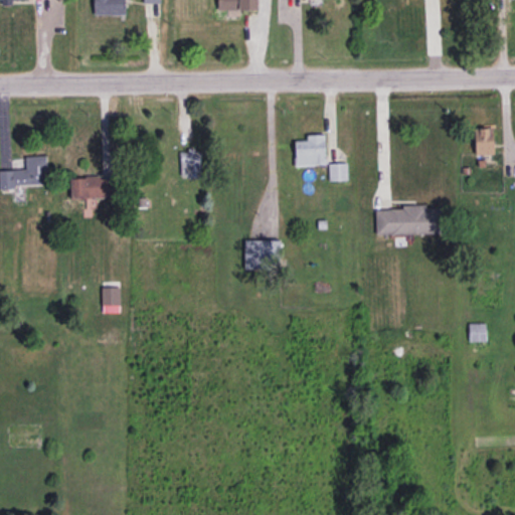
[(93,0),(94,14),(125,14),(125,0),(93,0)]
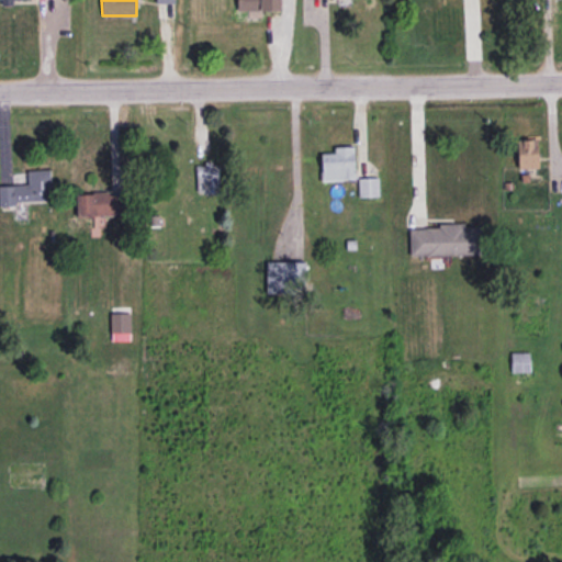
[(281,0),(237,0),(237,10),(281,10),(281,0)]
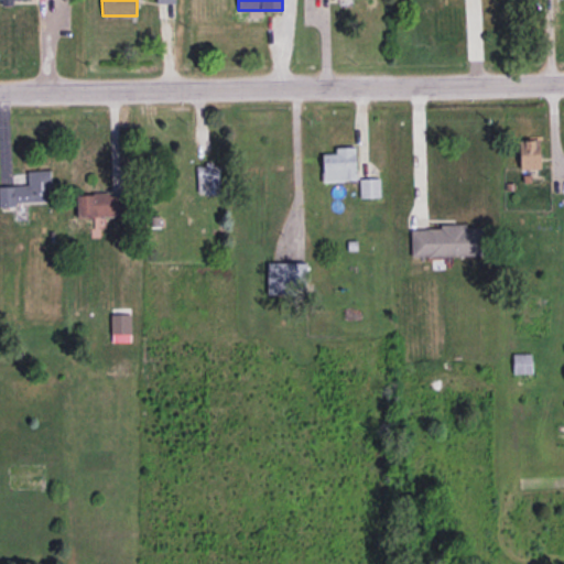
[(541,167),(541,138),(520,138),(520,169),(541,167)]
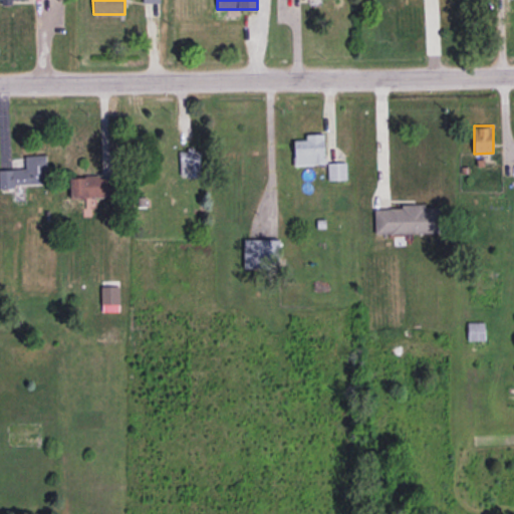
[(323,134),(305,134),(305,140),(293,140),(294,164),(324,164),(323,134)]
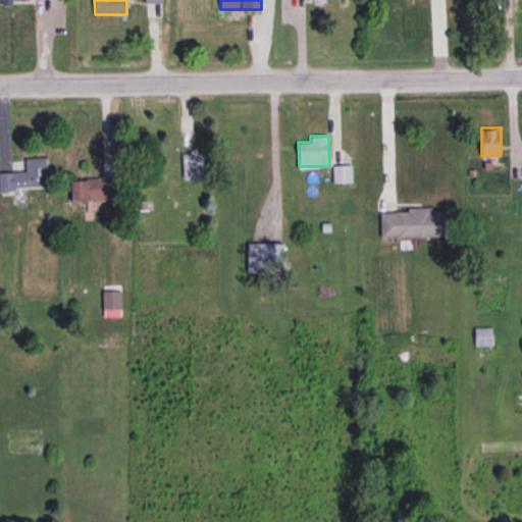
[(183,179),(204,179),(203,152),(183,152),(183,179)]
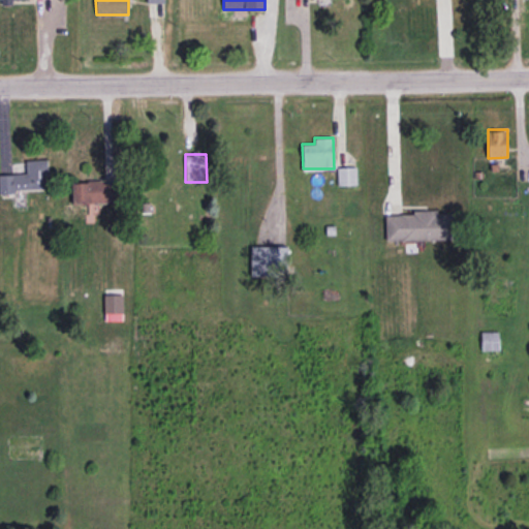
[(48,159),(26,159),(26,174),(0,174),(0,190),(48,189),(48,159)]
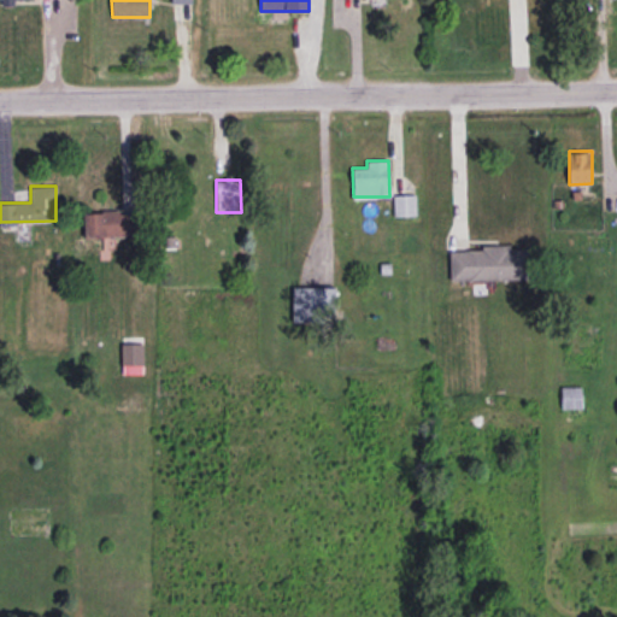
[(393,194),(394,216),(416,215),(416,194),(393,194)]
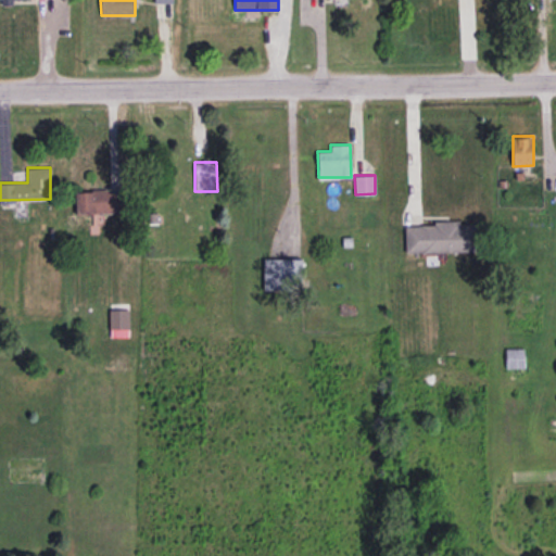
[(126,190),(76,191),(76,215),(126,213),(126,190)]
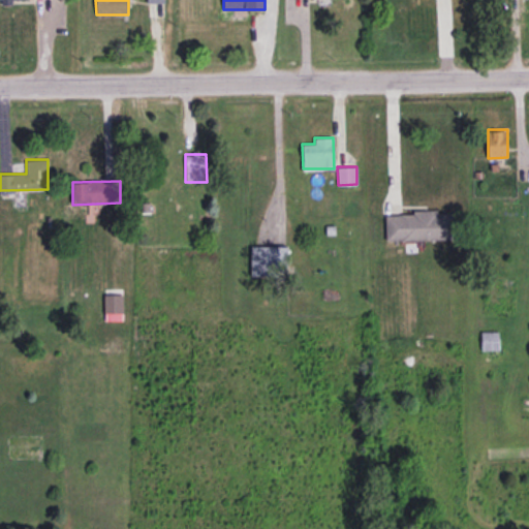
[(385,240),(454,239),(454,211),(385,213),(385,240)]
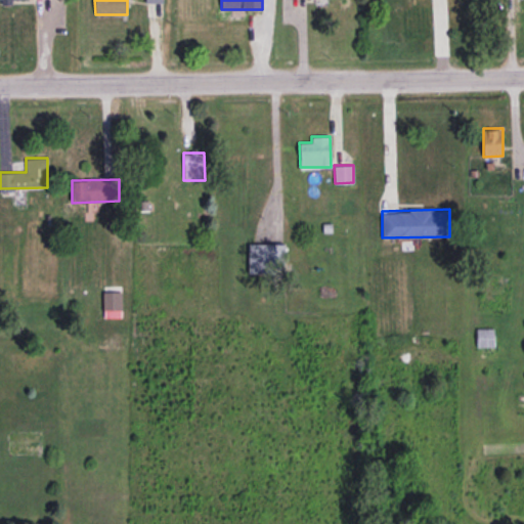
[(284,244),(249,244),(248,273),(284,273),(284,244)]
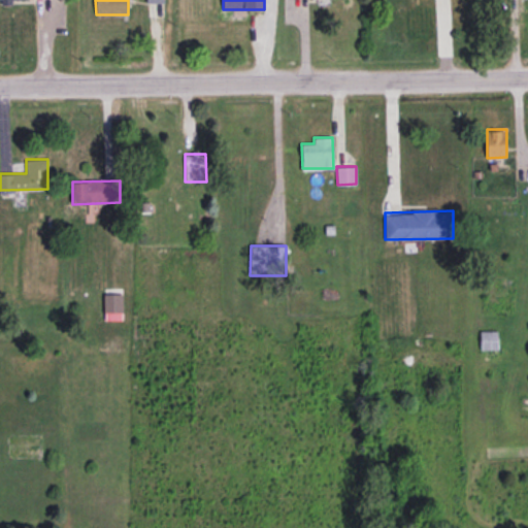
[(123,293),(104,294),(104,320),(123,319),(123,293)]
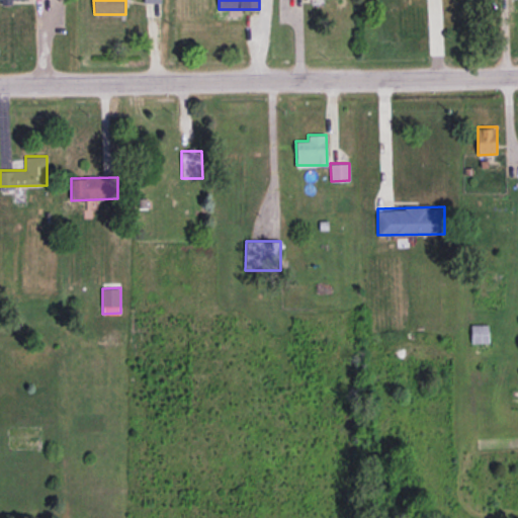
[(488,324),(470,325),(471,343),(489,342),(488,324)]
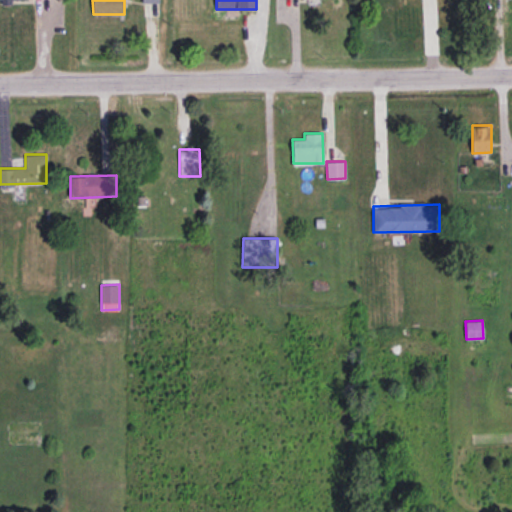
All buildings are outlined.
